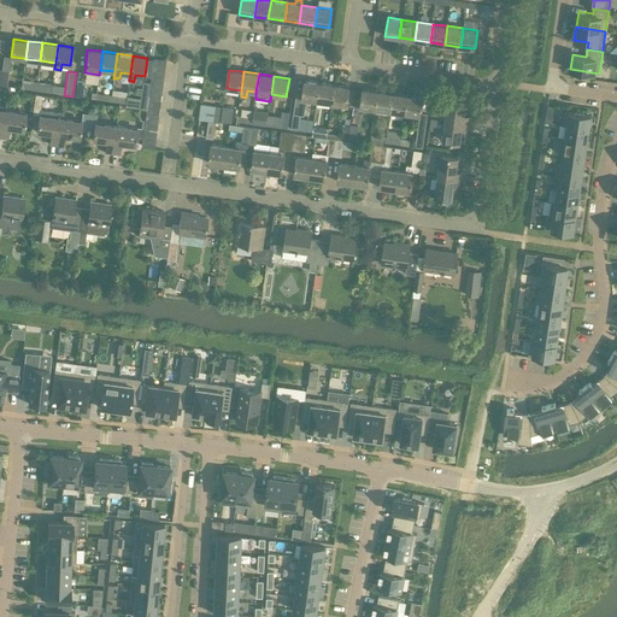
[(77,81),(75,97),(82,98),(84,82),(77,81)]
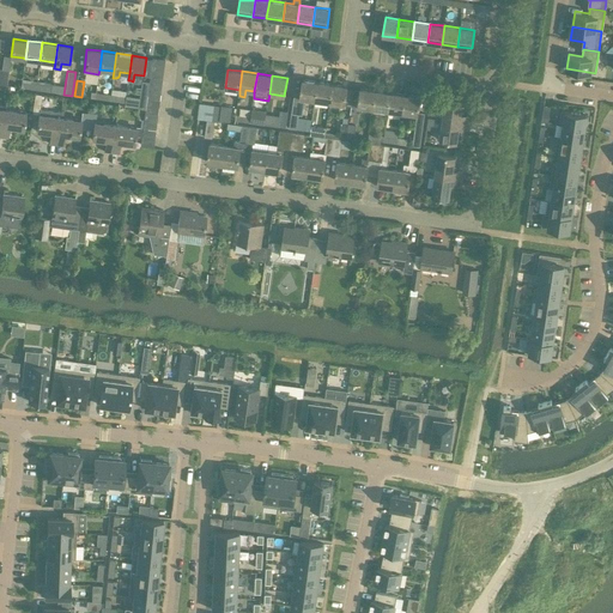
[(137,108),(145,110),(149,82),(141,80),(137,108)]
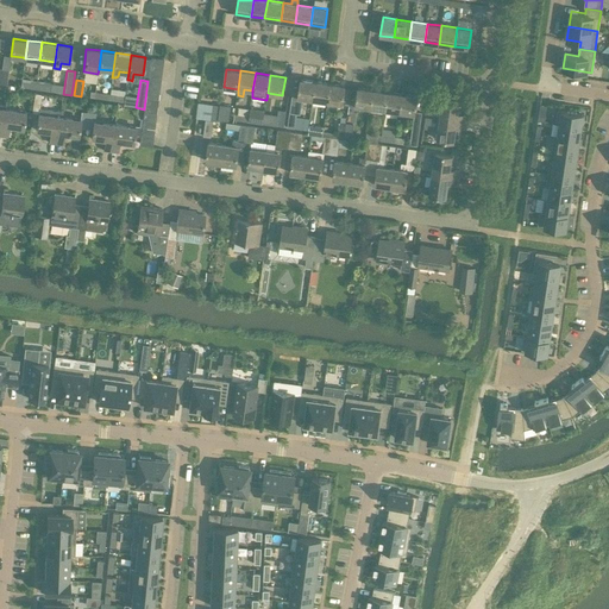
[(315,81),(301,80),(300,93),(299,98),(302,98),(313,100),(315,81)]
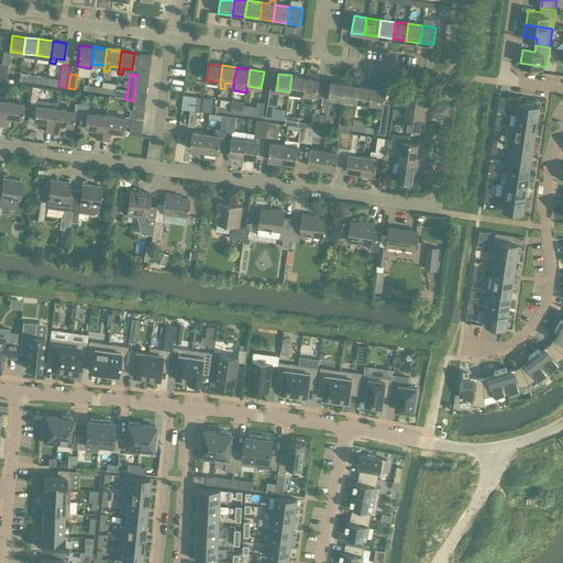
[(289,92),(302,94),(306,77),(291,75),(289,92)]
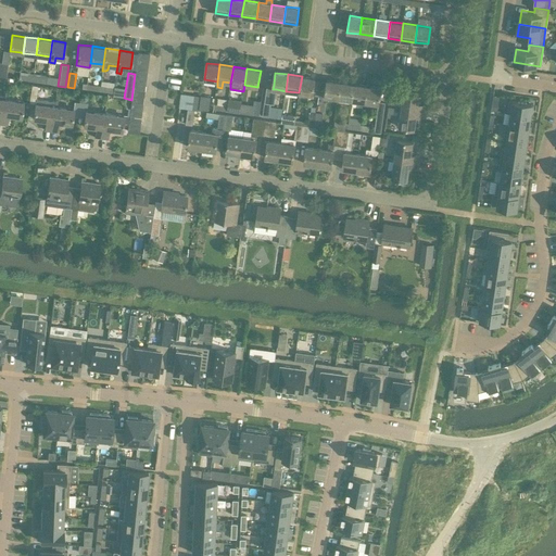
[(299,92),(313,95),(319,96),(321,80),(315,79),(315,78),(302,76),(299,92)]
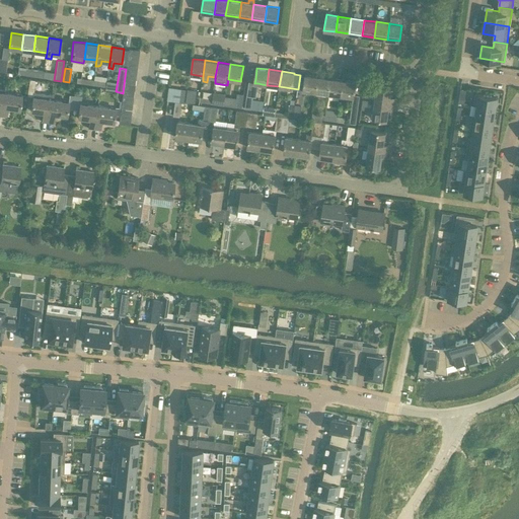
[(298,89),(316,92),(318,76),(305,74),(305,76),(300,75),(298,89)]
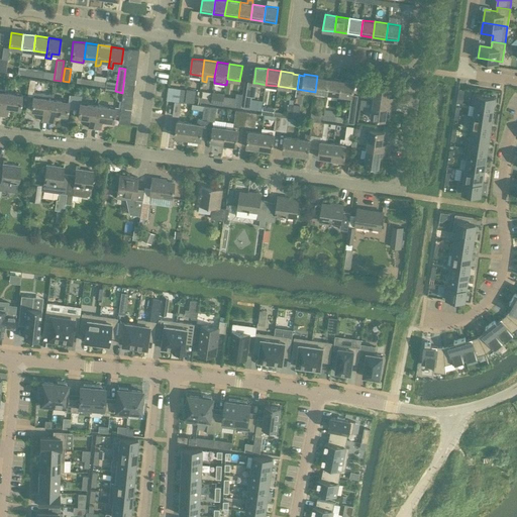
[(329,78),(317,76),(315,92),(327,93),(329,78)]
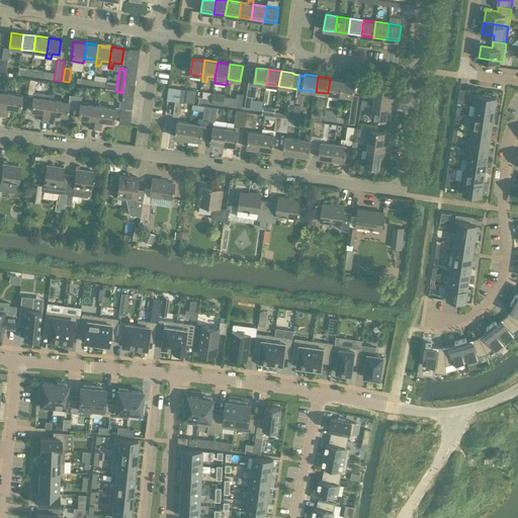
[(255,79),(249,78),(248,82),(244,108),(251,109),(253,96),(255,96),(257,83),(254,83),(255,79)]
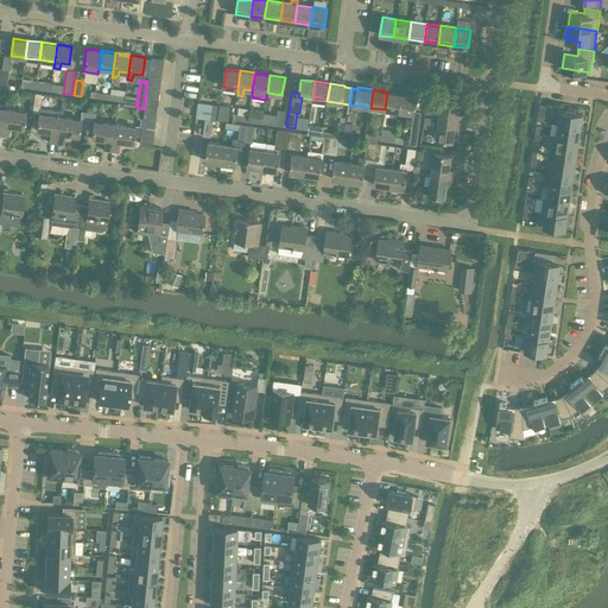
[(385,109),(399,112),(401,94),(387,92),(385,109)]
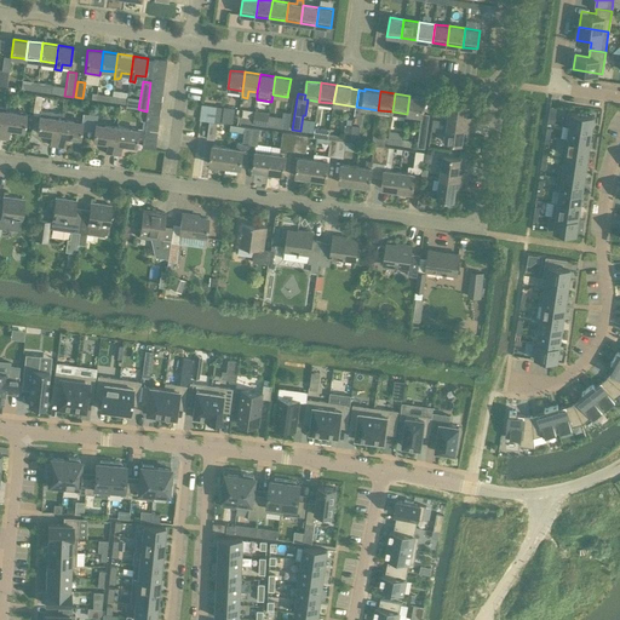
[(423,116),(425,98),(409,96),(407,114),(423,116)]
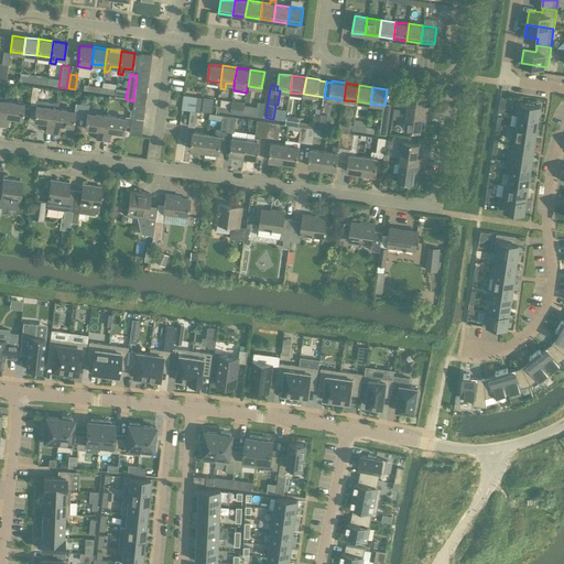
[(267,89),(260,88),(256,116),(262,116),(267,89)]
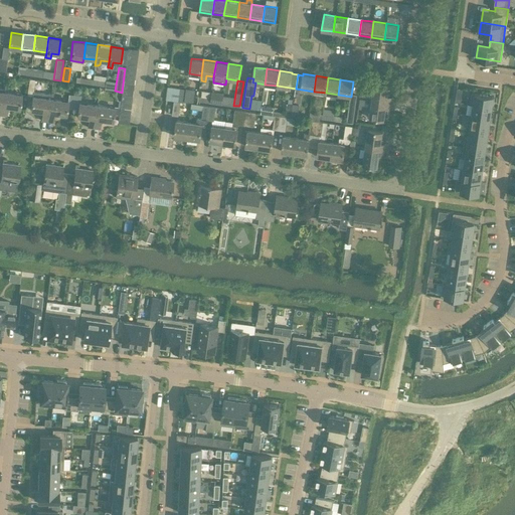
[(374,82),(372,100),(395,104),(396,98),(387,97),(389,84),(374,82)]
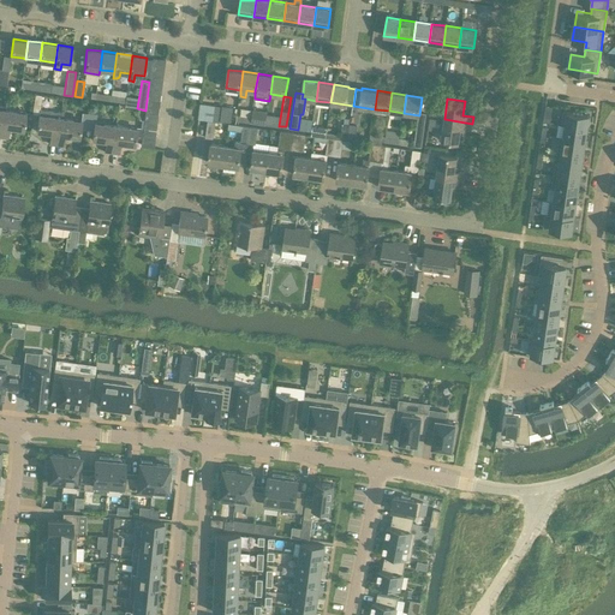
[(220,121),(221,119),(231,121),(232,109),(222,108),(222,106),(202,103),(199,118),(220,121)]
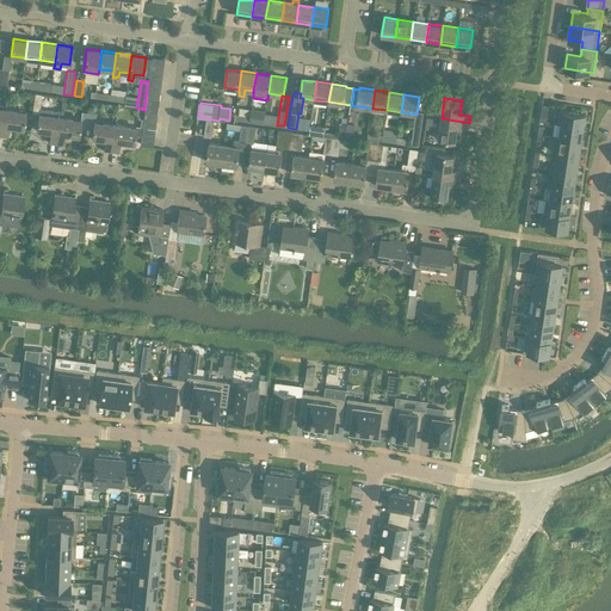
[(234,118),(250,121),(251,109),(240,106),(239,113),(235,113),(234,118)]
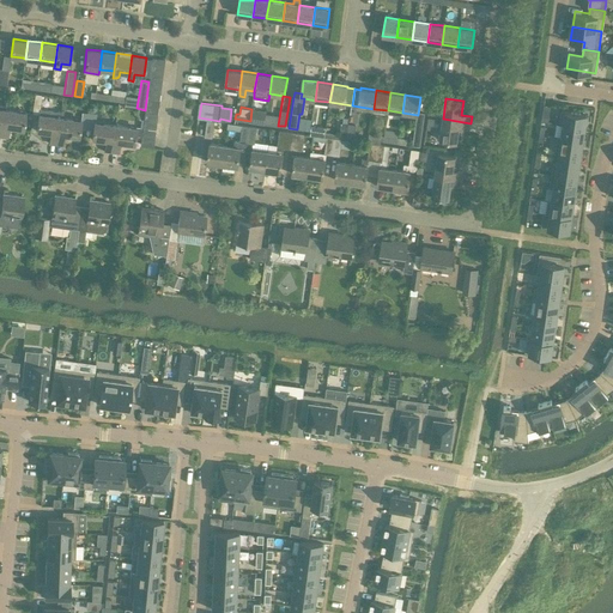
[(266,110),(253,108),(252,109),(250,121),(265,123),(266,110)]
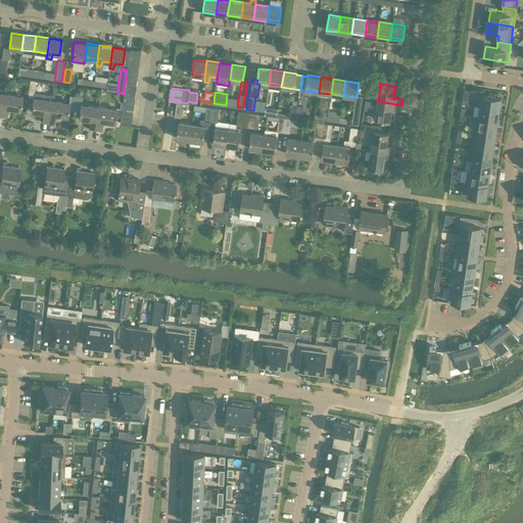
[(4,93),(1,116),(6,117),(7,108),(19,110),(21,96),(4,93)]
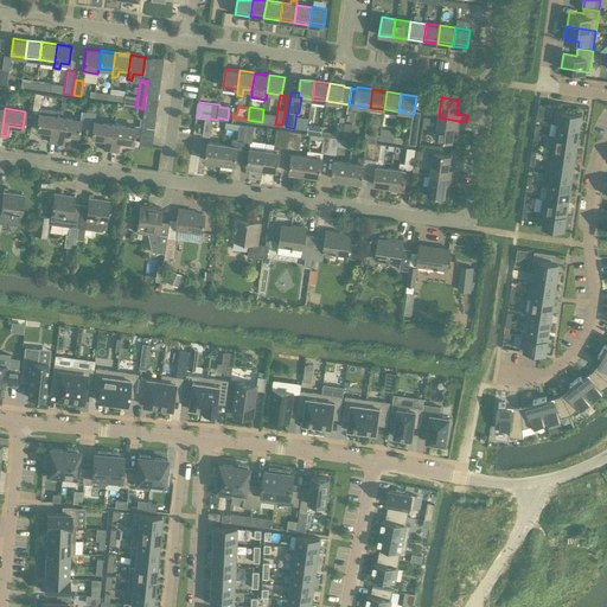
[(39,108),(37,131),(50,132),(49,142),(56,144),(59,116),(61,110),(39,108)]
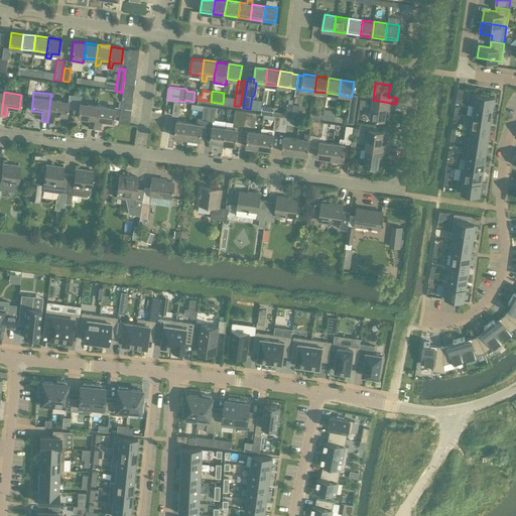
[(474,105),(492,108),(494,95),(476,92),(476,94),(472,93),(471,104),(474,105)]
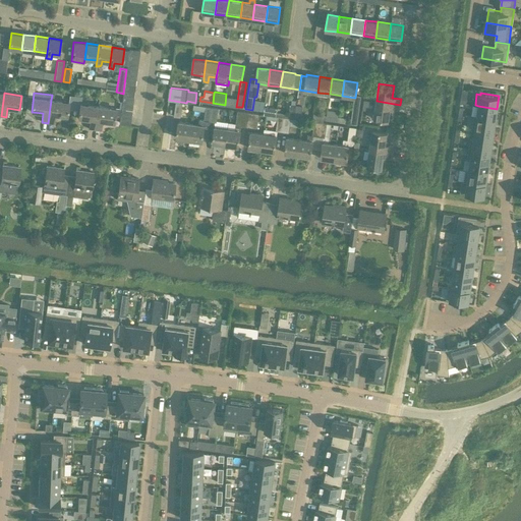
[(51,100),(48,123),(54,124),(55,115),(66,117),(68,109),(79,110),(78,118),(91,120),(89,129),(95,129),(98,106),(88,105),(80,104),(68,102),(61,101),(51,100)]
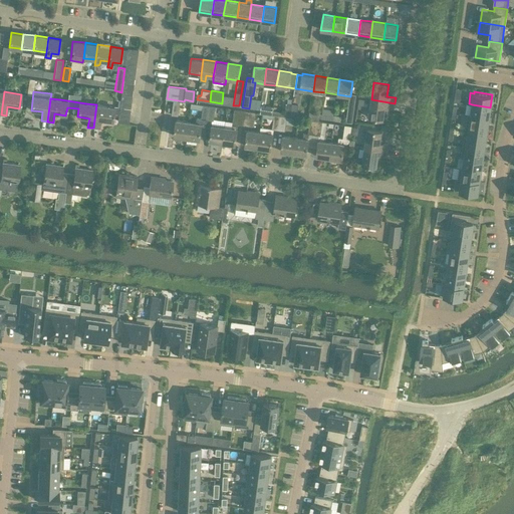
[(367,107),(366,113),(369,114),(368,117),(383,119),(384,107),(394,108),(395,103),(371,99),(370,108),(367,107)]
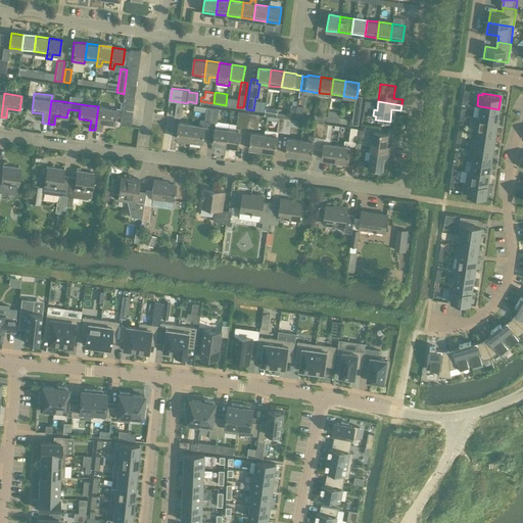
[(183,102),(177,102),(175,115),(181,116),(183,102)]
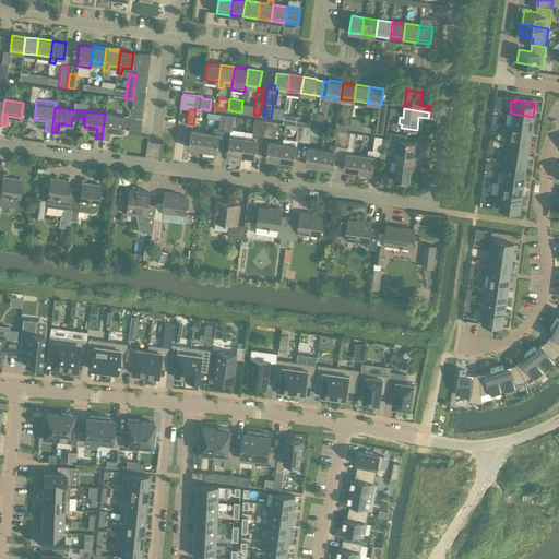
[(312,126),(317,127),(318,114),(311,113),(310,120),(297,119),(296,123),(312,126)]
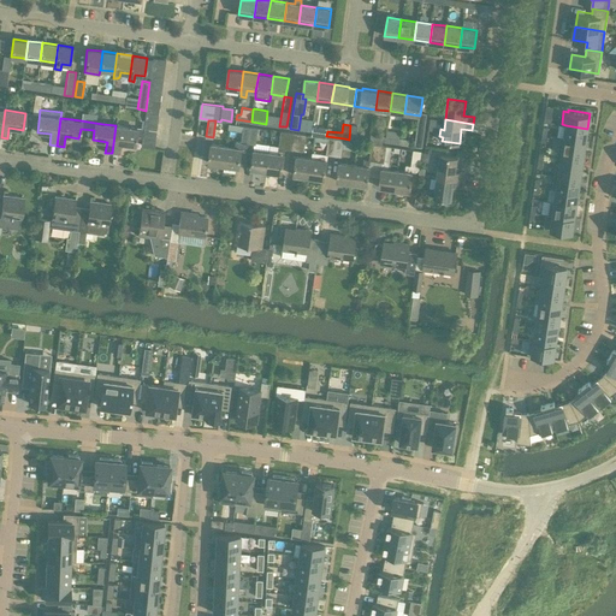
[(116,125),(112,153),(119,154),(120,143),(135,146),(136,136),(141,137),(142,129),(137,129),(116,125)]
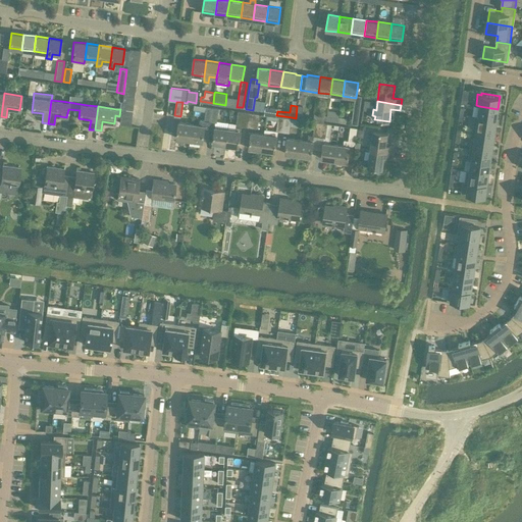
[(277,111),(277,108),(265,106),(264,114),(274,115),(276,115),(277,111)]
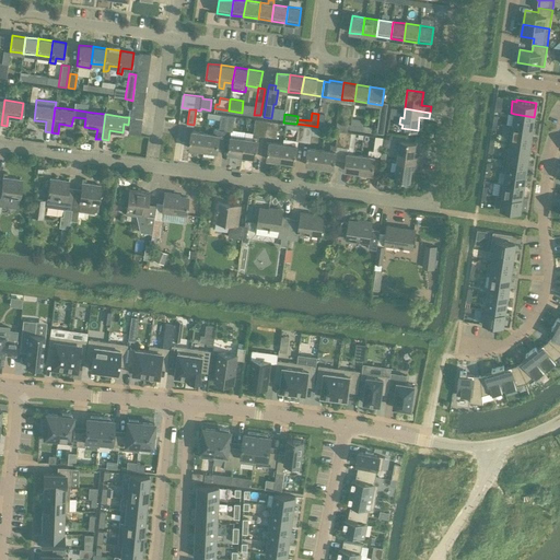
[(533,128),(534,117),(514,114),(513,126),(533,128)]
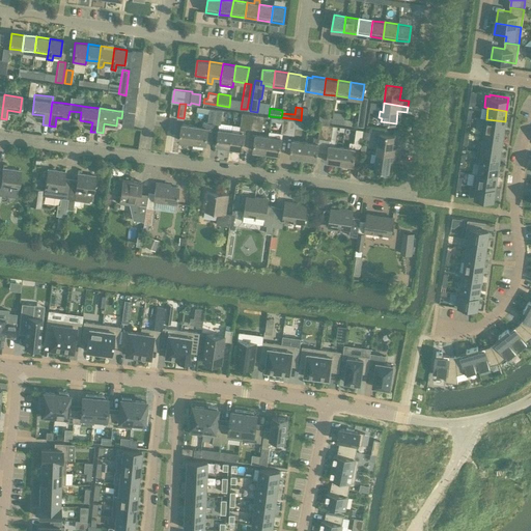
[(207,123),(214,123),(216,110),(210,109),(207,123)]
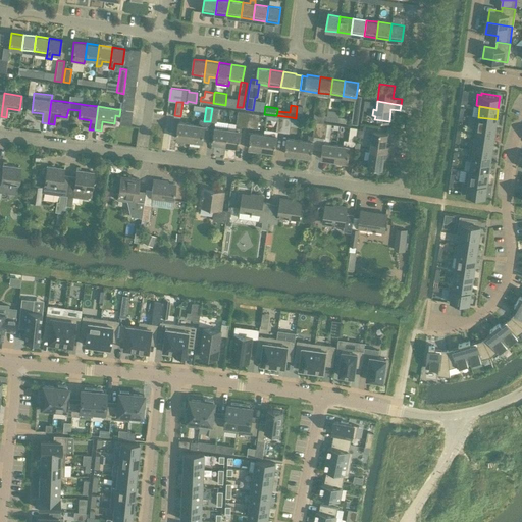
[(212,108),(210,121),(208,138),(213,138),(212,143),(225,145),(227,129),(215,127),(215,123),(217,123),(219,109),(212,108)]
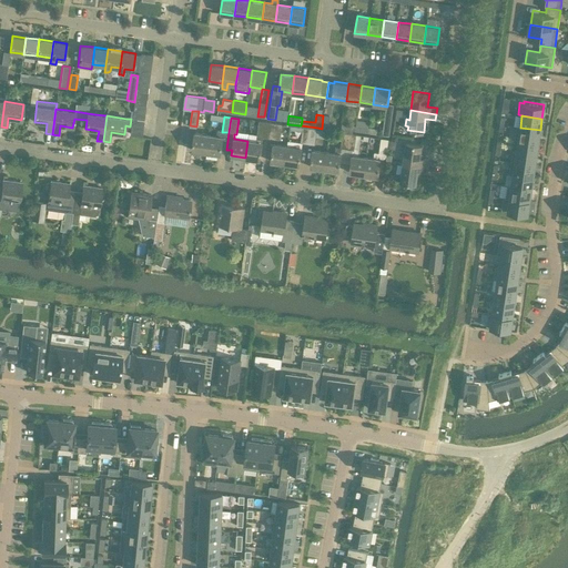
[(389,137),(392,119),(384,118),(383,135),(389,137)]
